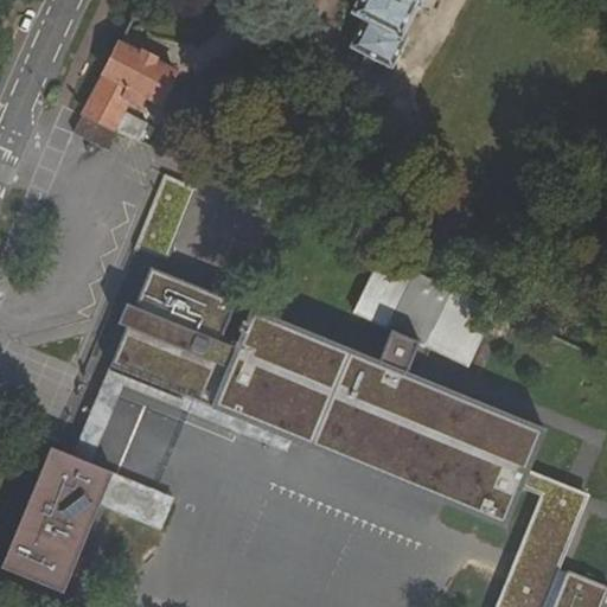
[(357,0),(351,14),(364,21),(350,48),(393,69),(406,42),(402,40),(417,10),(421,11),(426,0),(357,0)]
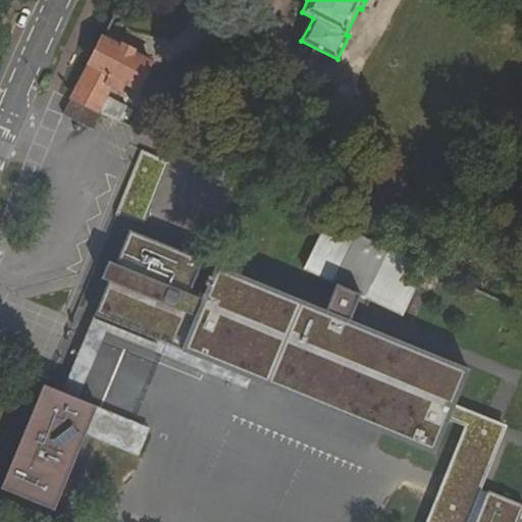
[(101,114),(102,112),(120,120),(126,106),(108,98),(115,82),(140,93),(153,61),(101,37),(69,99),(71,100),(101,114)]
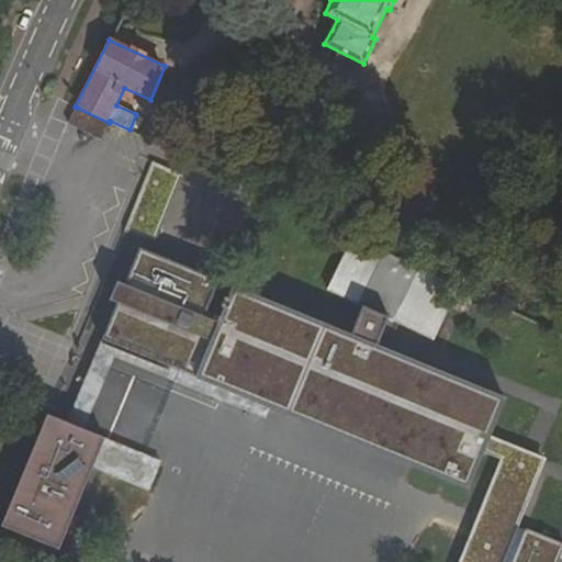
[(69,124),(70,125),(101,141),(109,123),(77,108),(69,124)]
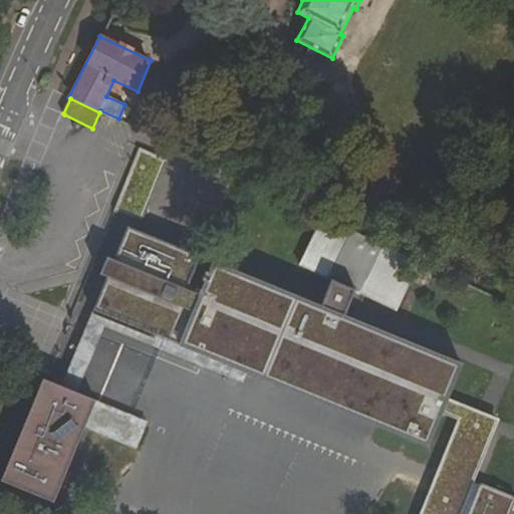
[(420,263),(322,217),(299,265),(399,308),(420,263)]
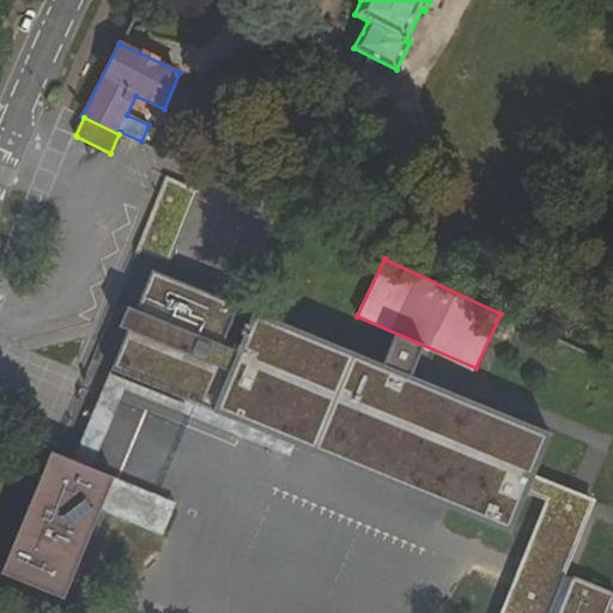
[(552,435),(255,309),(153,267),(111,369),(195,405),(190,416),(287,456),(292,445),(508,538),(528,491),(533,479),(552,435)]
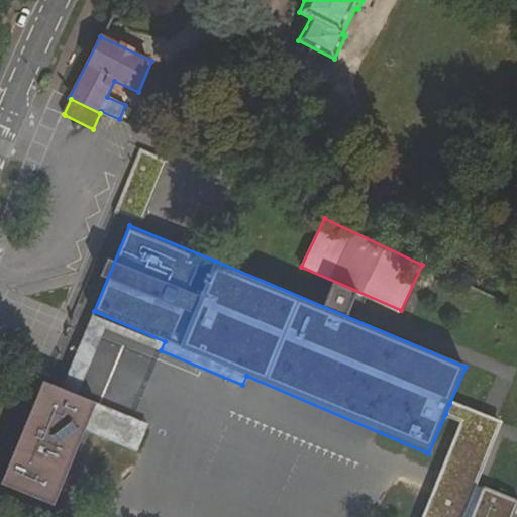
[(68,378),(81,382),(93,335),(81,332),(68,378)]
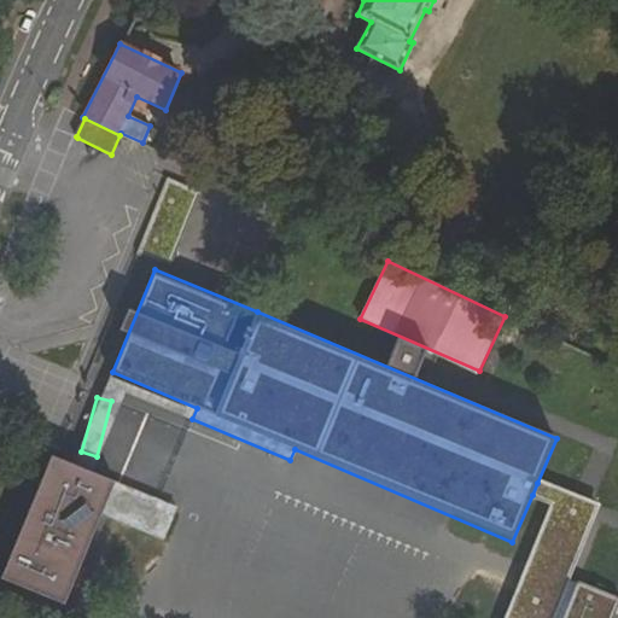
[(115,484),(52,458),(1,578),(64,605),(115,484)]
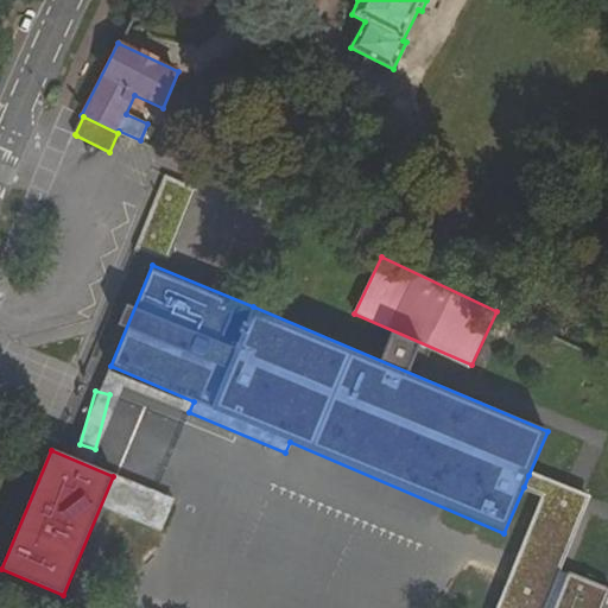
[(561,568),(591,496),(529,475),(524,487),(543,495),(498,607),(556,607),(570,574),(561,568)]
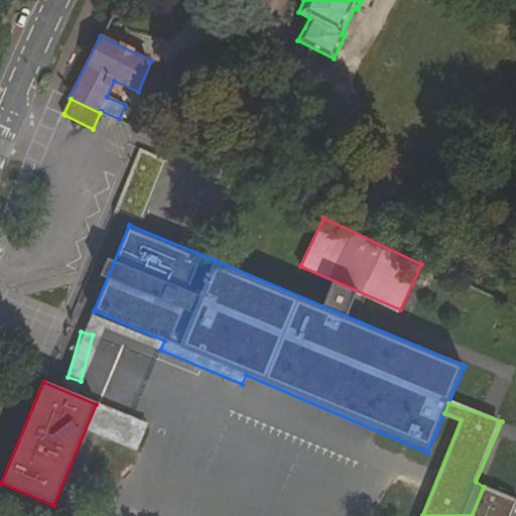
[(512,515),(515,507),(515,501),(484,487),(472,515),(512,515)]
